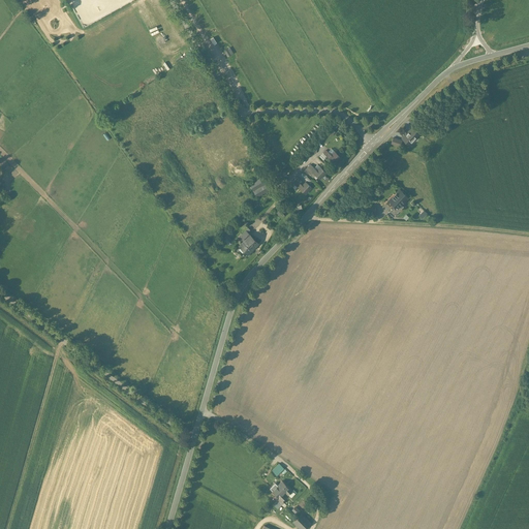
[(230,47),(223,51),(227,57),(234,53),(230,47)]
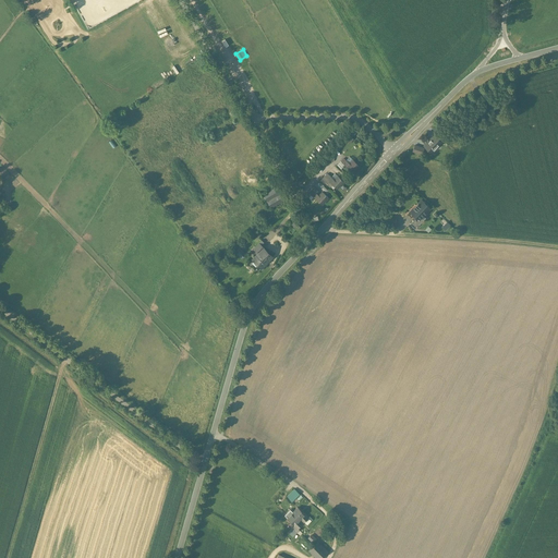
[(180,72),(185,69),(181,61),(176,64),(180,72)]
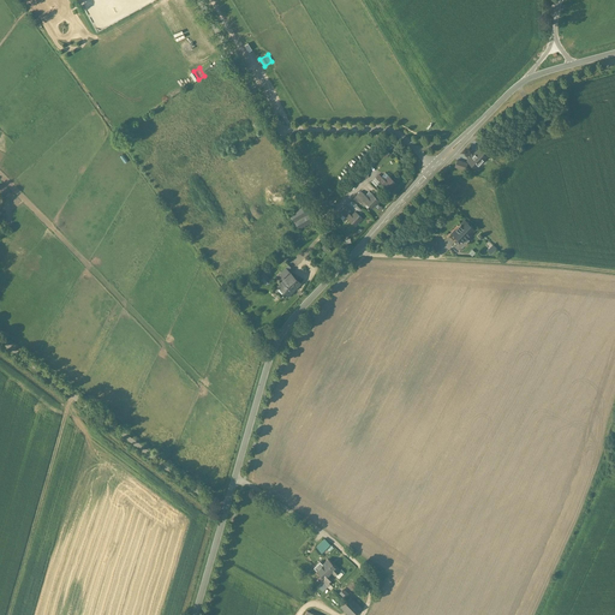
[(478,150),(467,161),(476,168),(485,157),(478,150)]
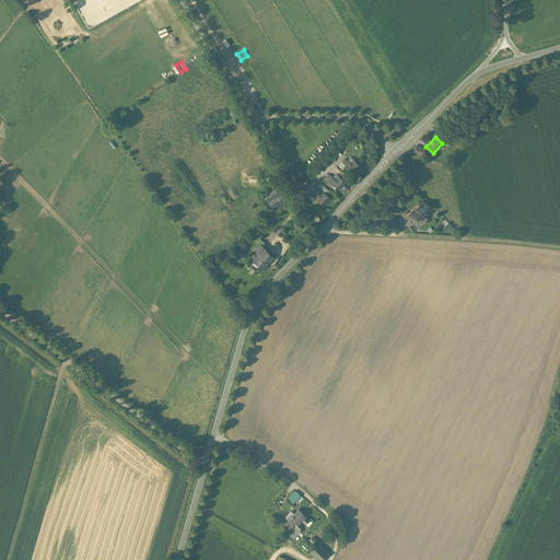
[(359,167),(353,162),(349,166),(347,170),(352,175),(359,167)]
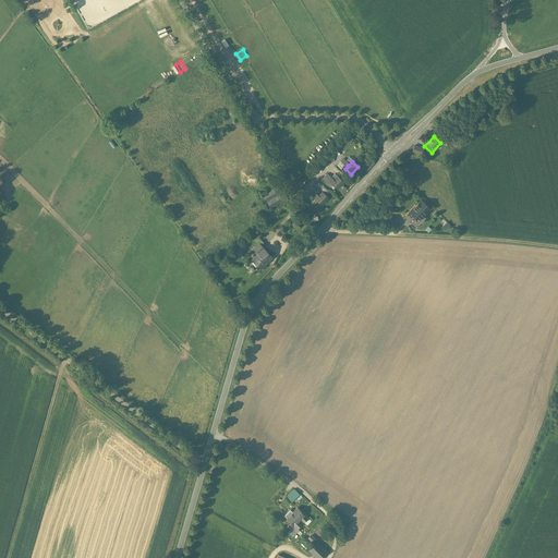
[(328,178),(325,174),(319,181),(329,189),(331,186),(329,185),(325,181),(328,178)]
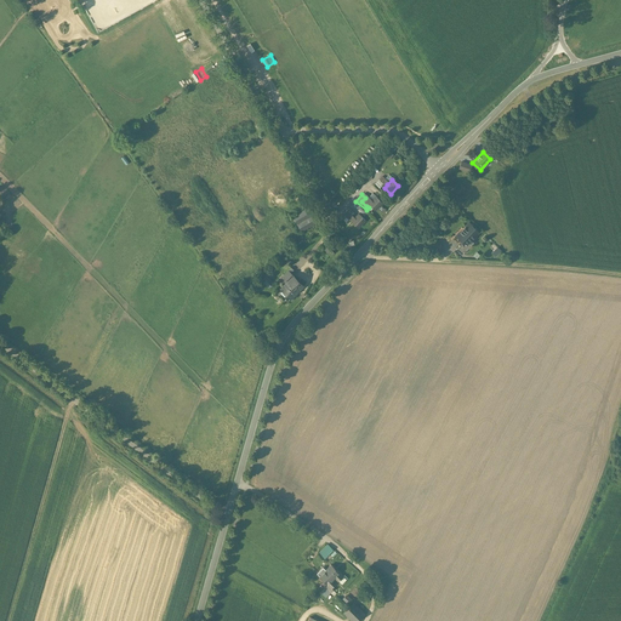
[(380,204),(374,198),(370,203),(366,206),(369,208),(374,211),(380,204)]
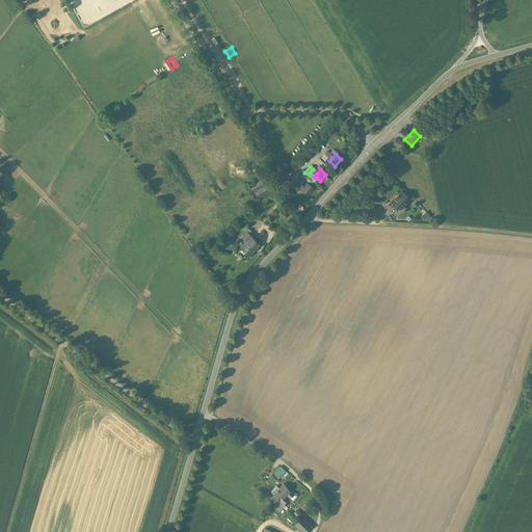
[(268,184),(264,178),(254,184),(258,190),(263,187),(264,188),(256,193),(258,197),(274,188),(270,182),(268,184)]
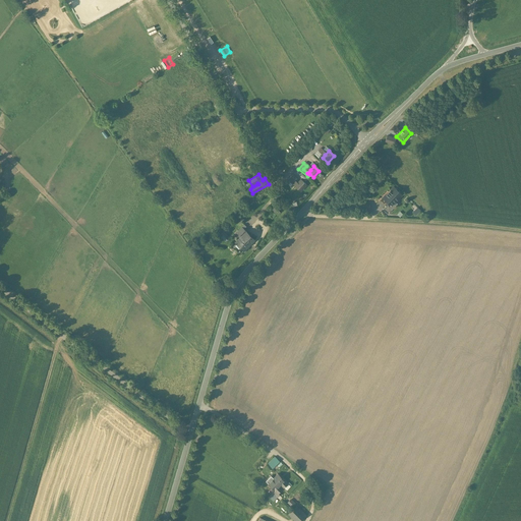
[(306,185),(300,180),(297,184),(294,187),(300,192),(306,185)]
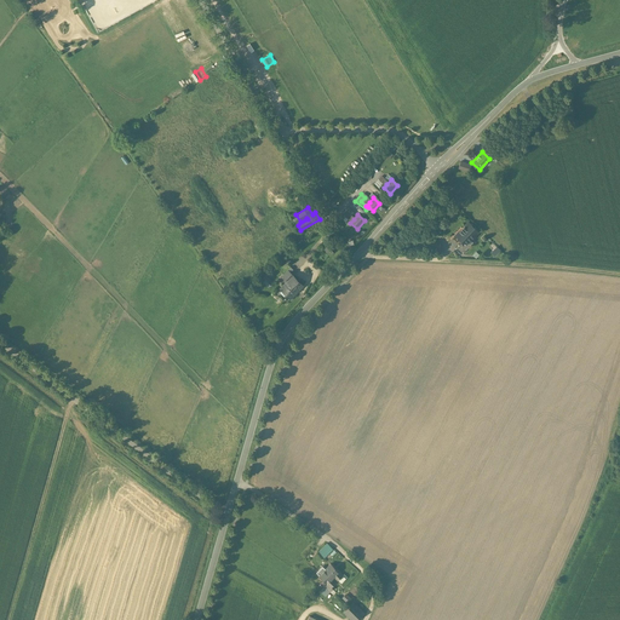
[(468,223),(455,235),(463,242),(459,245),(464,251),(472,242),(470,240),(477,231),(468,223)]
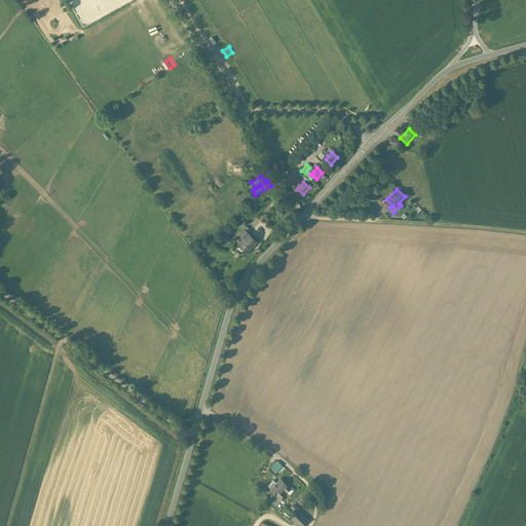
[(239,231),(249,223),(245,220),(236,228),(239,231)]
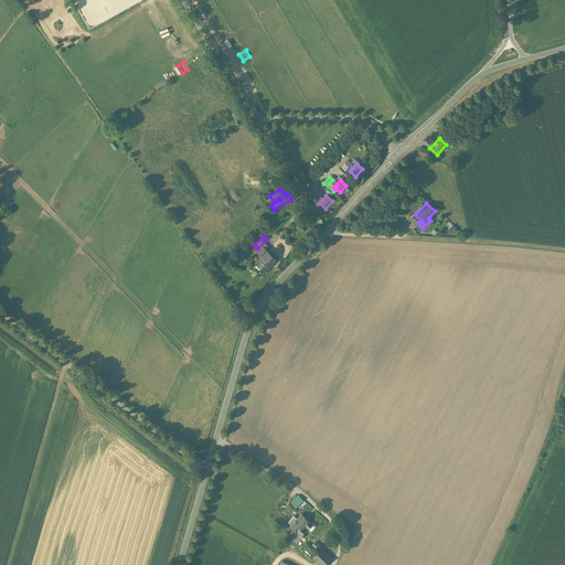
[(238,255),(245,260),(248,256),(242,251),(238,255)]
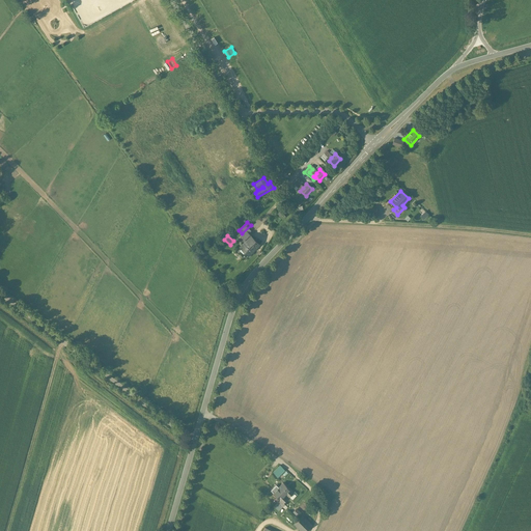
[(252,238),(240,250),(247,257),(259,245),(252,238)]
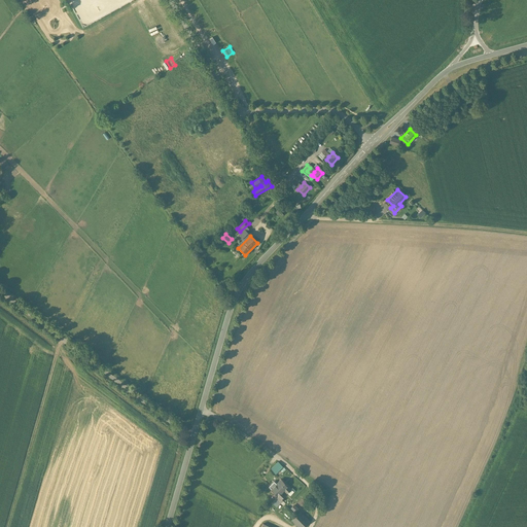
[(273,466),(271,468),(276,473),(282,467),(280,464),(275,468),(273,466)]
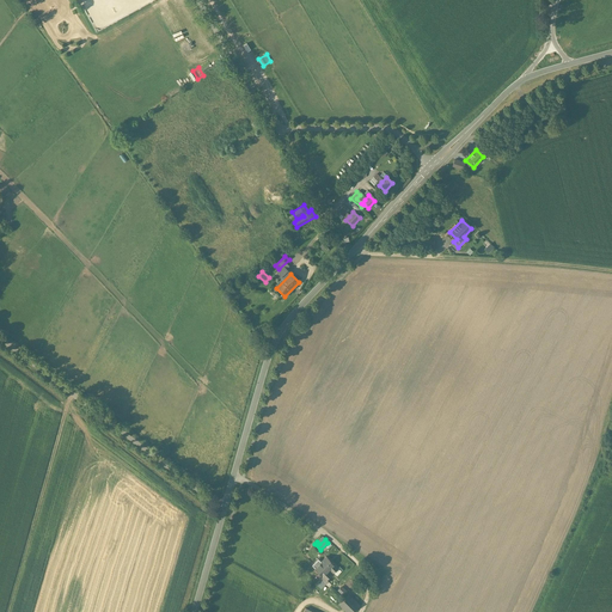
[(326,557),(314,568),(323,576),(320,579),(320,580),(326,585),(329,581),(328,580),(331,575),(328,570),(329,569),(334,573),(338,569),(326,557)]
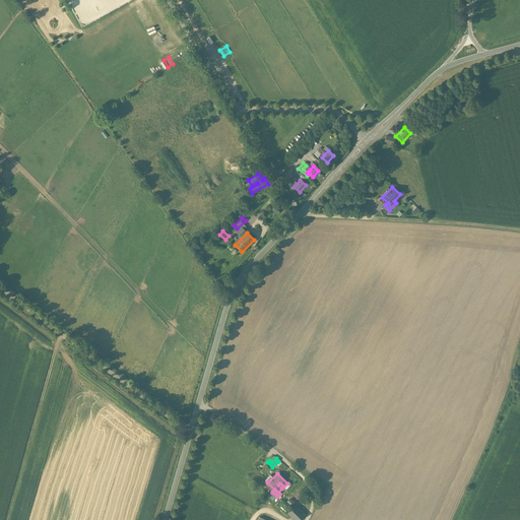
[(277,497),(272,493),(268,497),(272,501),(277,497)]
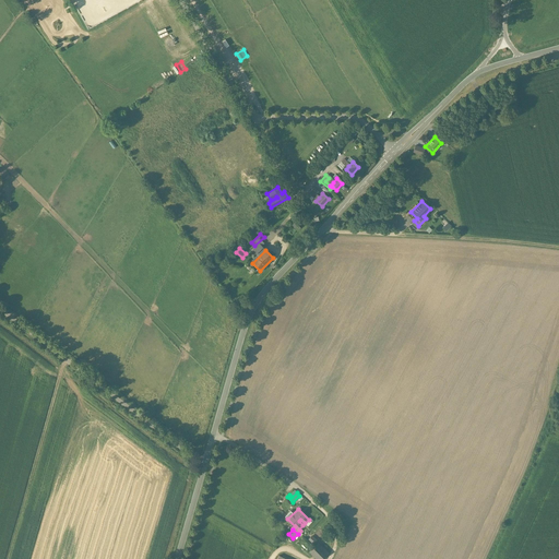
[(319,543),(310,551),(317,558),(321,558),(329,552),(319,543)]
